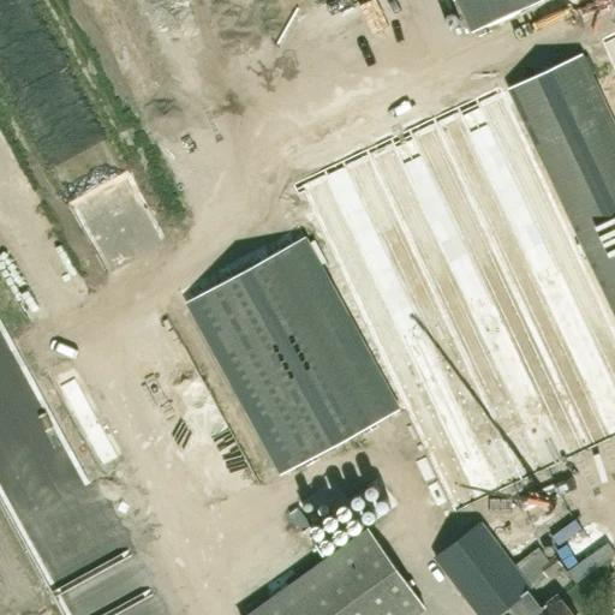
[(457,0),(473,33),(541,0),(457,0)]
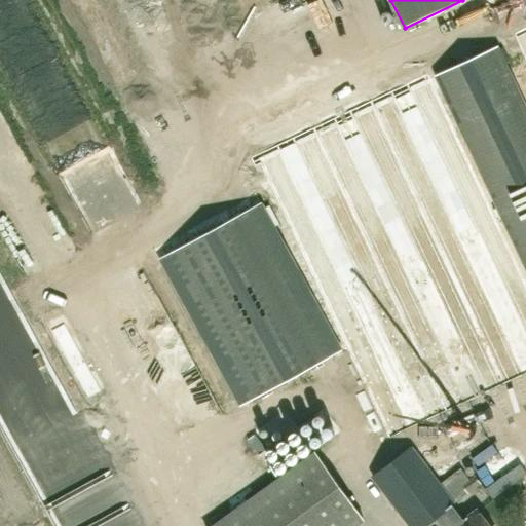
[(525,103),(499,46),(436,76),(525,270),(525,103)]
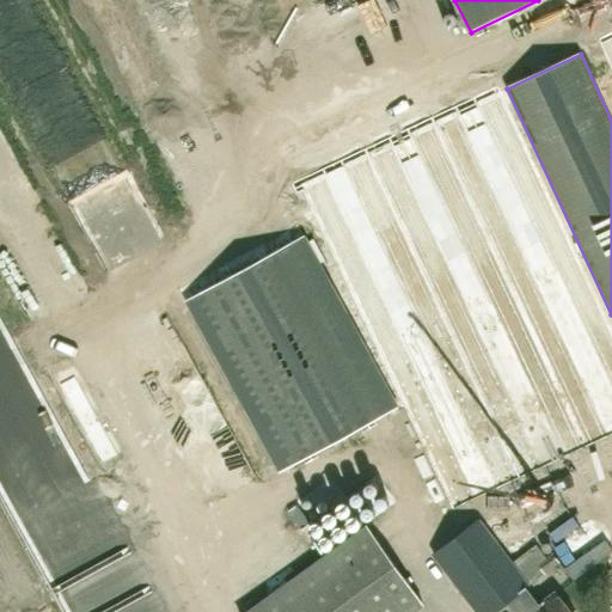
[(463,267),(510,243),(500,220),(477,232),(460,199),(436,210),(463,267)]
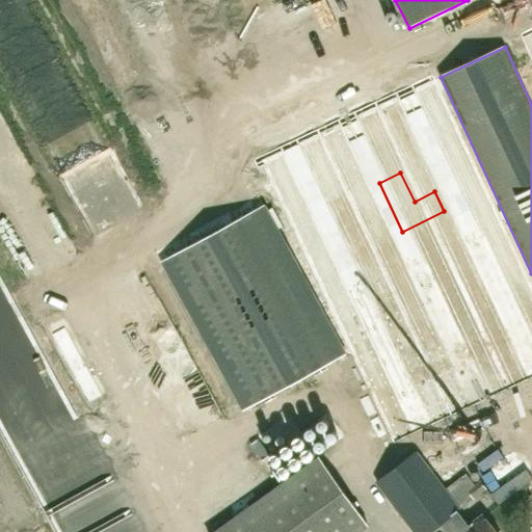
[(345,353),(265,207),(163,263),(243,409),(345,353)]
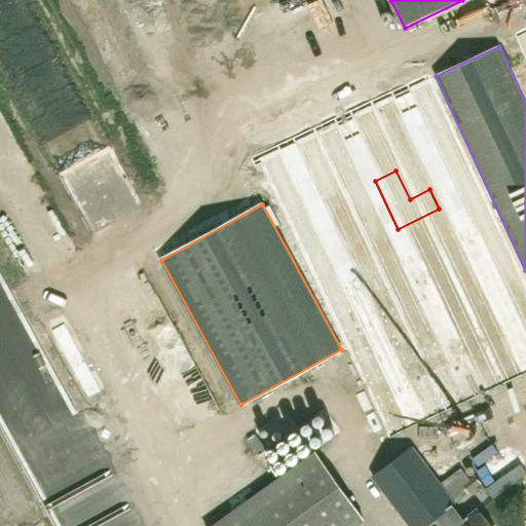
[(378,372),(453,342),(419,257),(413,259),(404,236),(389,242),(360,255),(369,279),(357,285),(361,294),(349,299),(378,372)]
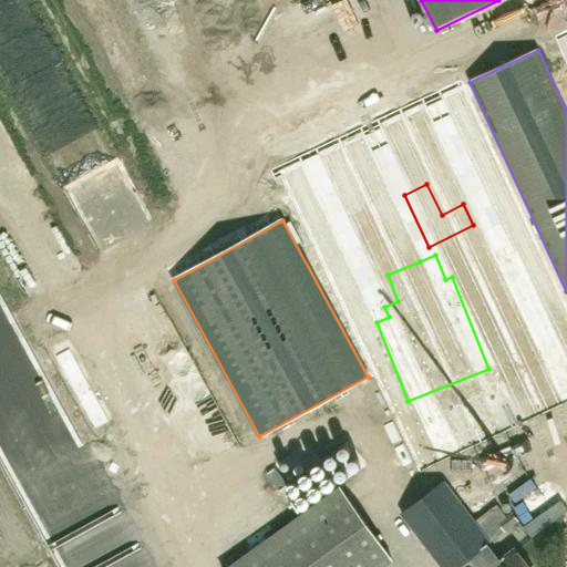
[(483,462),(566,409),(566,381),(547,349),(451,409),(483,462)]
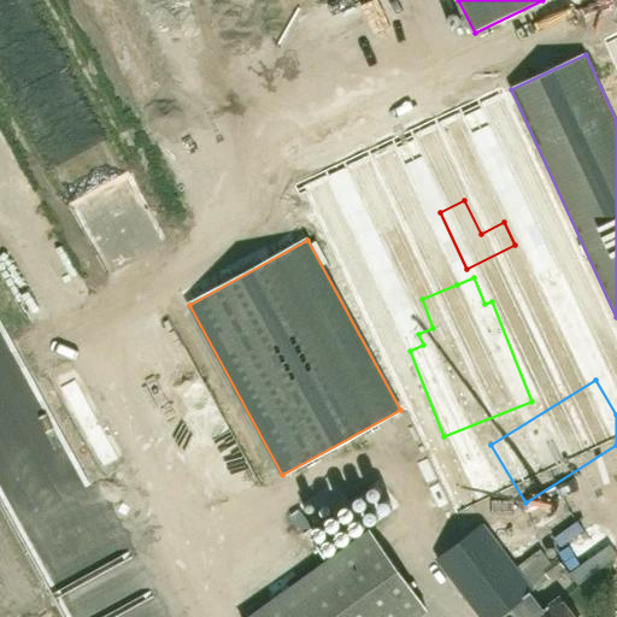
[(393,427),(406,453),(423,445),(410,418),(393,427)]
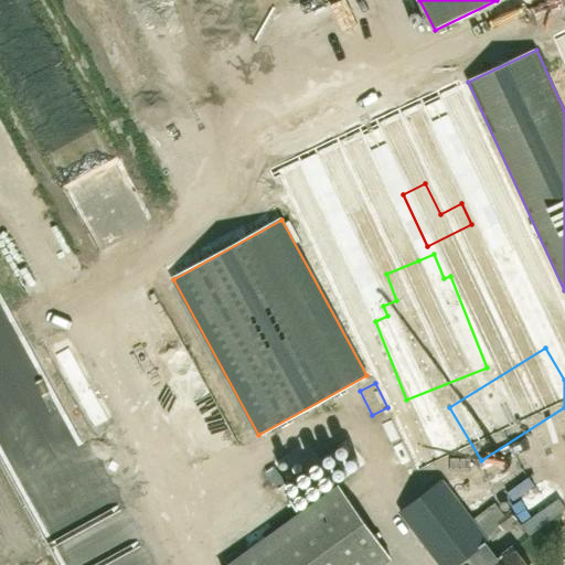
[(311,456),(323,475),(349,457),(328,427),(316,436),(323,447),(311,456)]
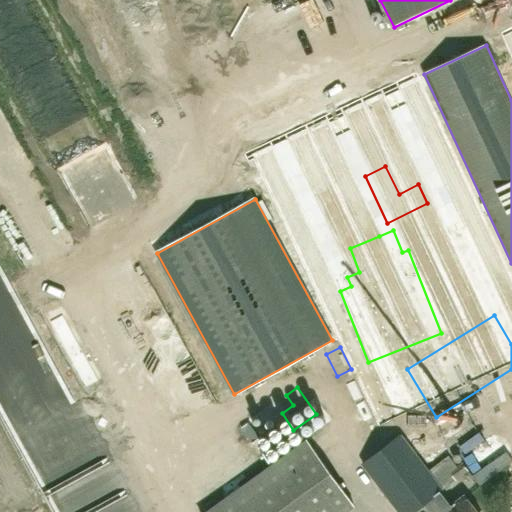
[(471,457),(511,434),(511,393),(453,427),(471,457)]
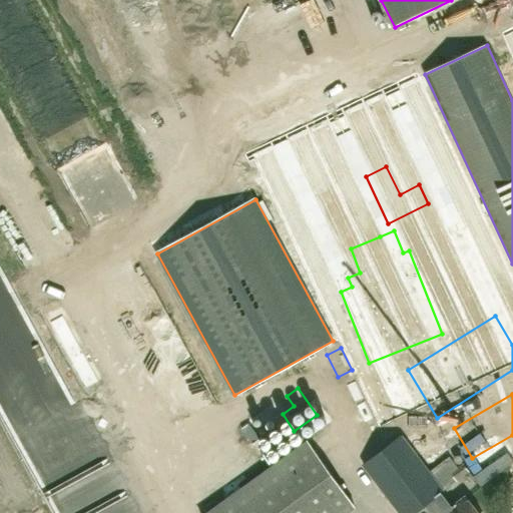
[(450,457),(429,472),(382,412),(344,442),(399,512),(416,512),(426,506),(431,512),(477,512),(465,498),(453,508),(442,493),(444,491),(456,481),(458,483),(470,473),(462,463),(457,467),(450,457)]
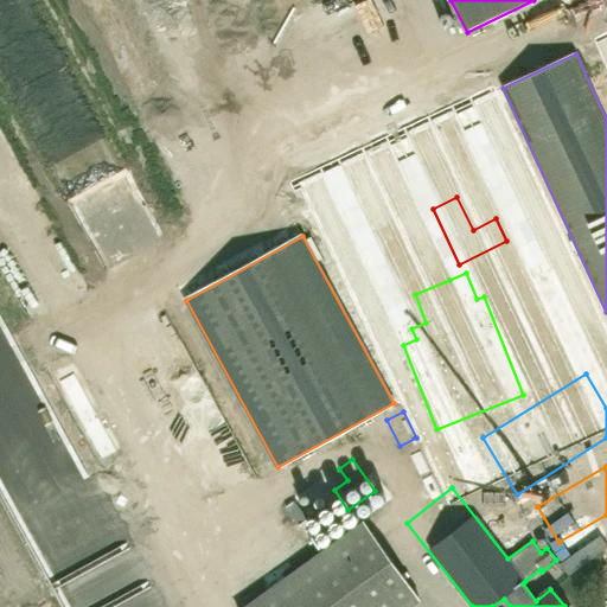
[(364,522),(244,606),(408,606),(420,599),(364,522)]
